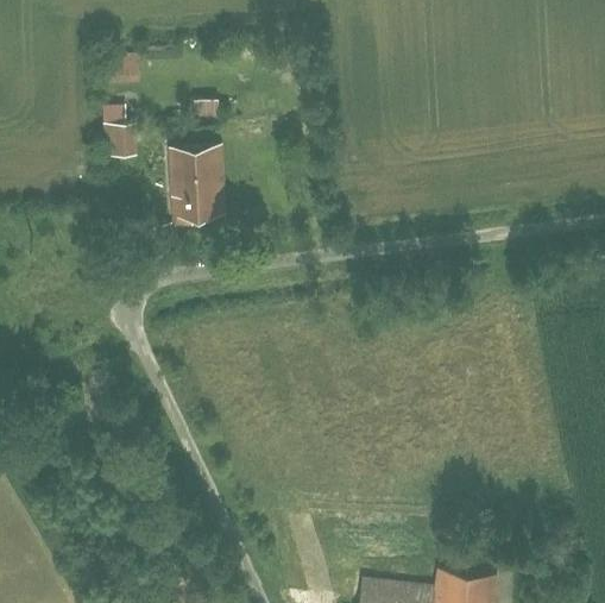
[(138,54),(101,54),(101,83),(138,82),(138,54)]
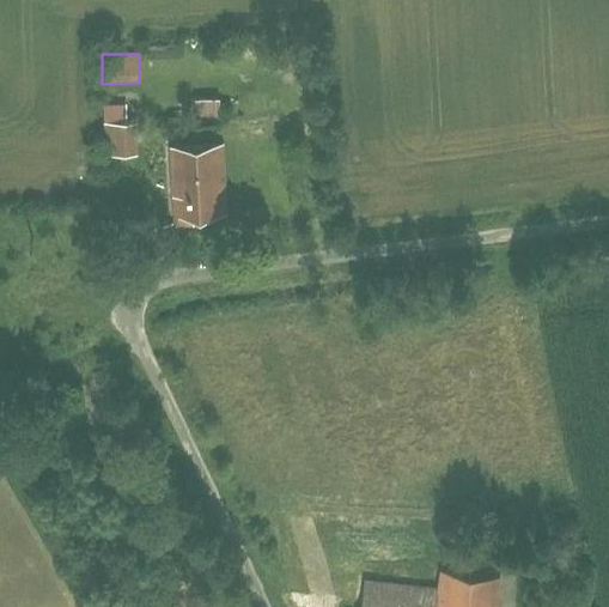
[(193,101),(194,119),(218,116),(217,99),(193,101)]
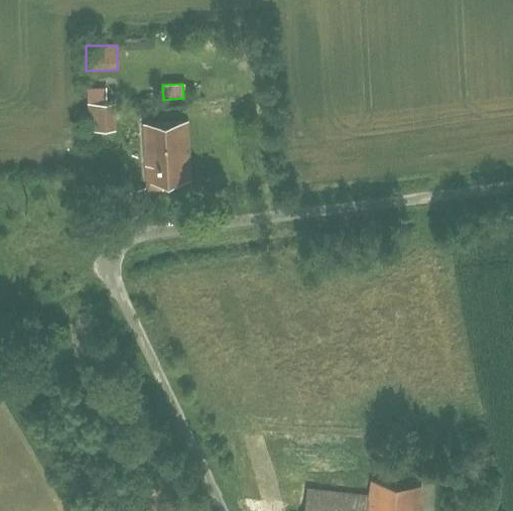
[(115,103),(102,103),(102,91),(88,91),(88,131),(115,131),(115,103)]
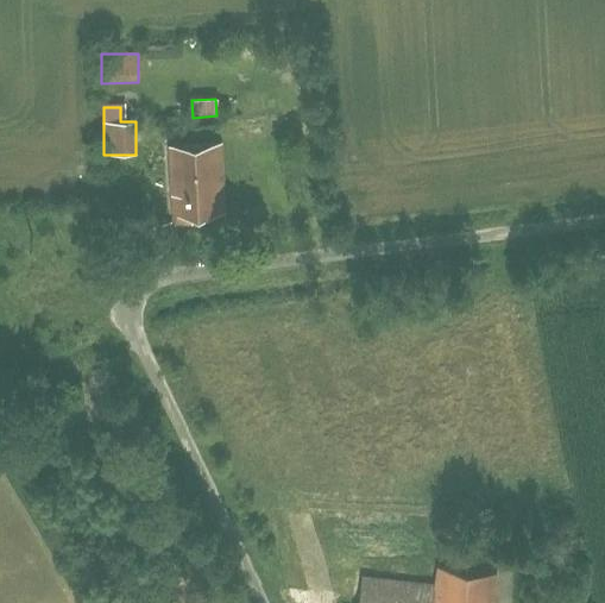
[(222,148),(170,151),(174,228),(193,227),(193,217),(226,214),(222,148)]
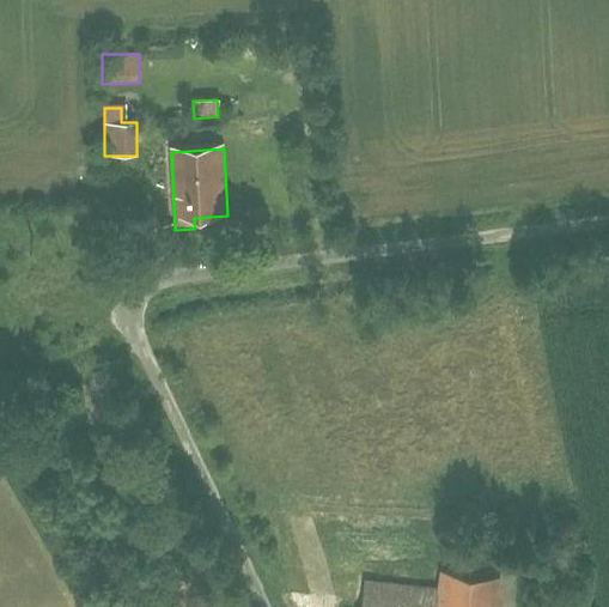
[(365,586),(363,606),(500,606),(503,583),(440,576),(439,593),(365,586)]
